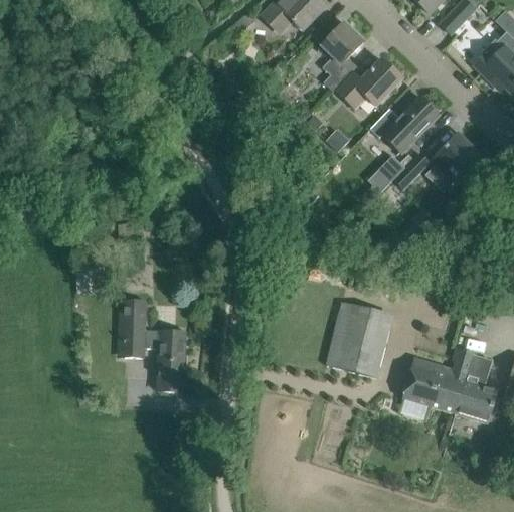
[(273,0),(259,15),(279,34),(292,21),(301,30),(312,19),(326,4),(321,0),(273,0)]
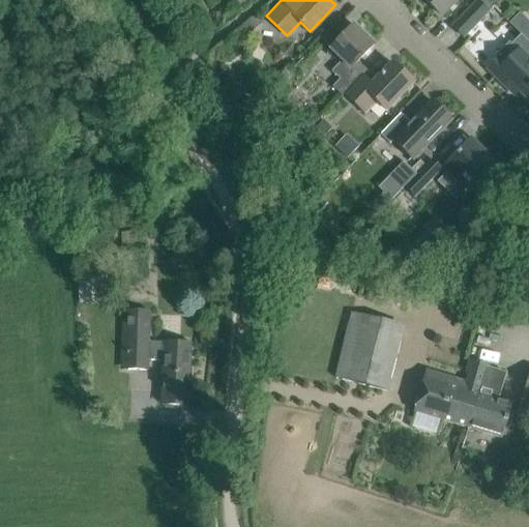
[(427,0),(441,12),(453,0),(427,0)]
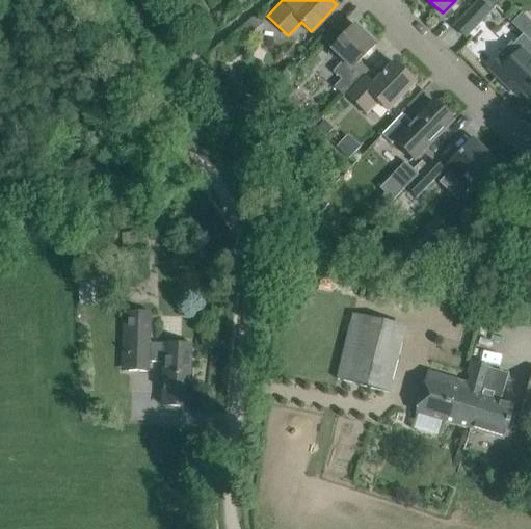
[(476,0),(453,24),(465,34),(488,8),(494,4),(488,0),(476,0)]
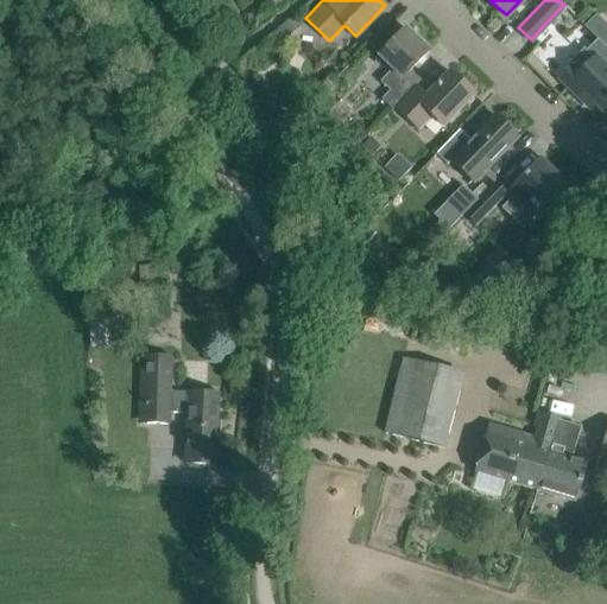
[(583,23),(596,36),(606,46),(606,23),(595,11),(593,14),(588,11),(580,19),(583,23)]
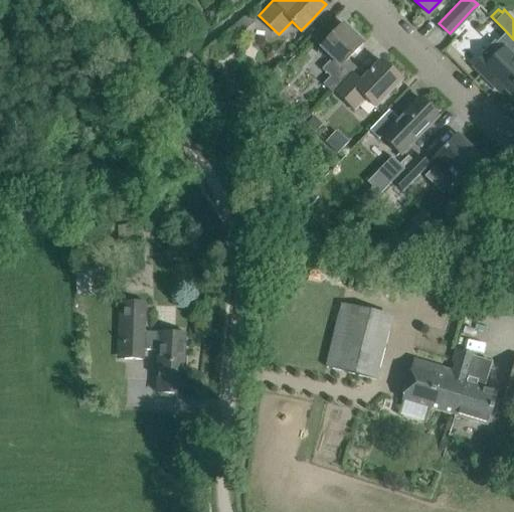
[(343,21),(320,45),(331,56),(321,66),(329,74),(325,78),(334,89),(351,70),(356,65),(347,57),(362,41),(343,21)]
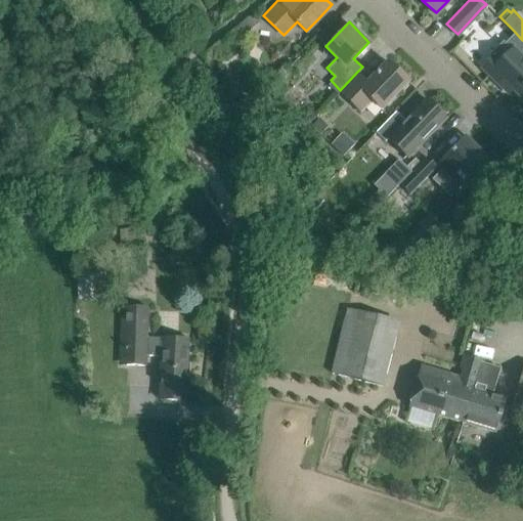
[(522,40),(514,31),(505,41),(511,47),(498,59),(492,53),(481,64),(500,85),(505,80),(522,97),(522,40)]
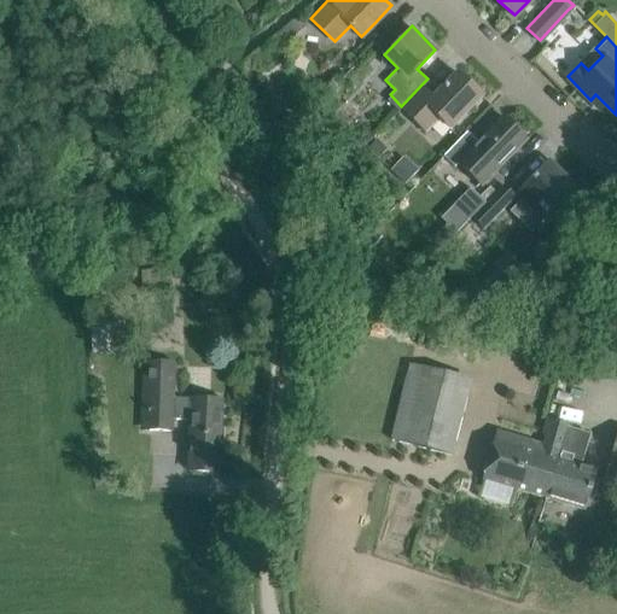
[(421,85),(401,106),(424,129),(437,116),(449,127),(481,94),(457,70),(432,95),(421,85)]
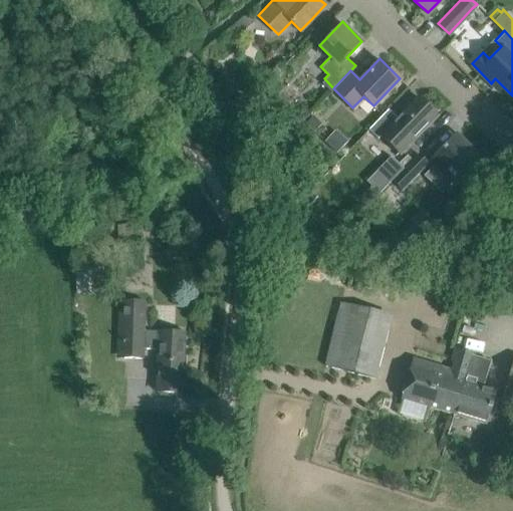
[(373,121),(367,128),(376,137),(380,134),(400,153),(437,114),(417,94),(396,115),(388,107),(373,121)]
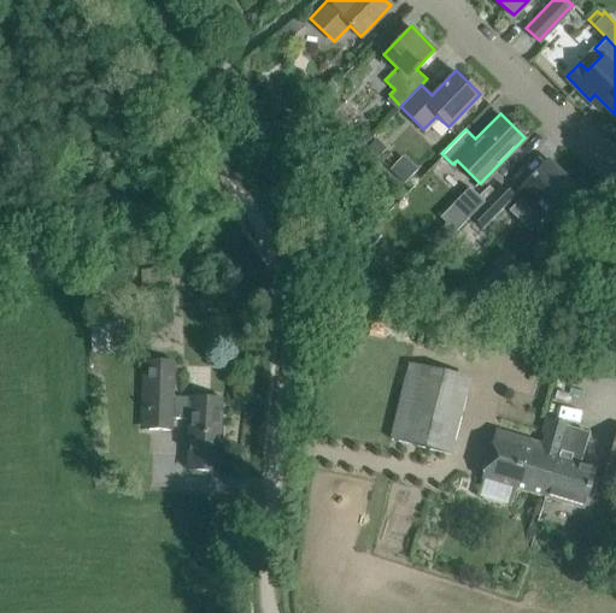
[(553,227),(556,228),(586,196),(572,182),(569,184),(546,161),(549,159),(547,158),(516,190),(540,213),(531,224),(544,237),(553,227)]
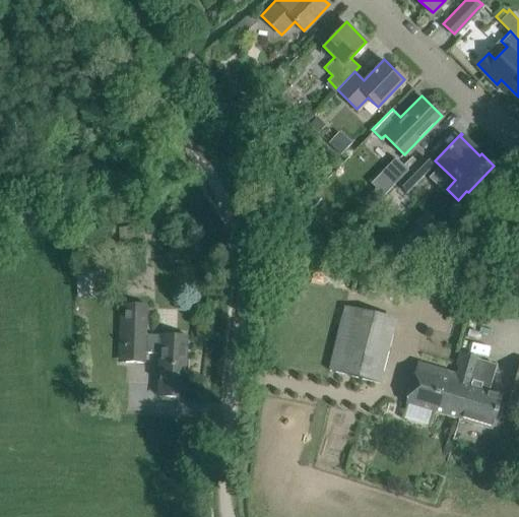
[(407,169),(395,181),(406,191),(433,164),(422,153),(407,169)]
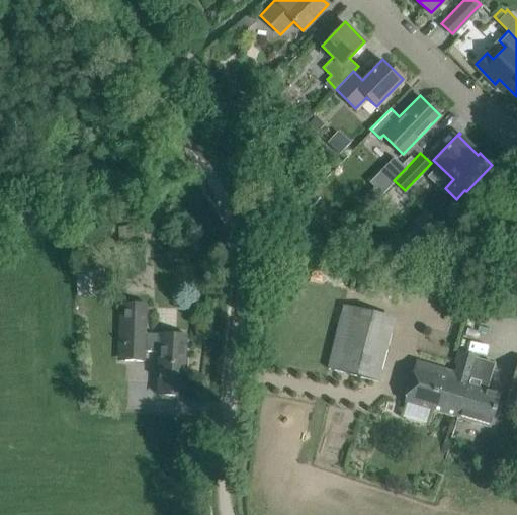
[(394,180),(406,168),(393,155),(368,181),(381,193),(394,180)]
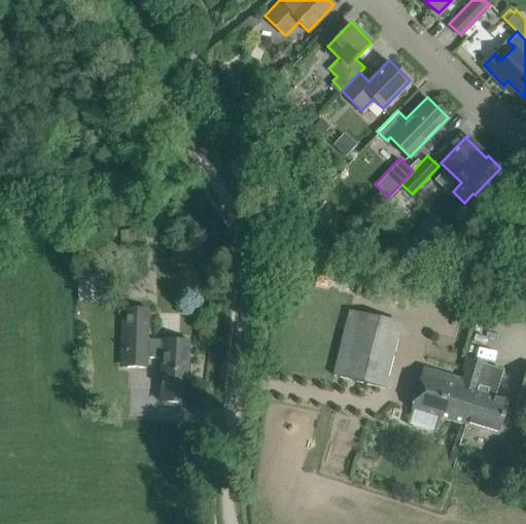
[(145,337),(146,307),(121,306),(120,330),(127,332),(126,364),(144,365),(144,355),(162,356),(161,399),(184,402),(187,339),(145,337)]
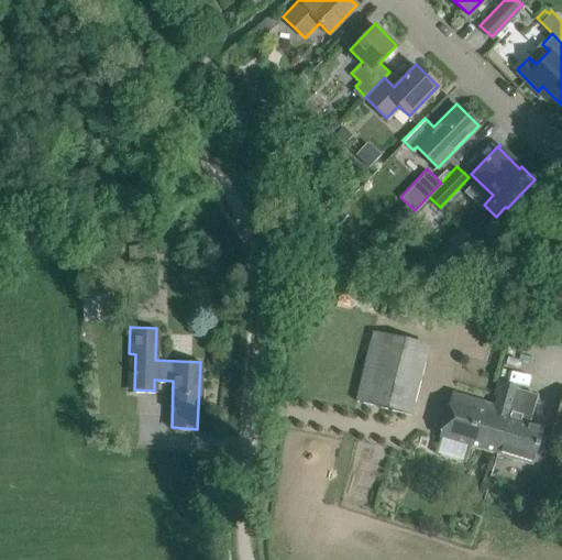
[(426,344),(373,330),(355,399),(409,413),(426,344)]
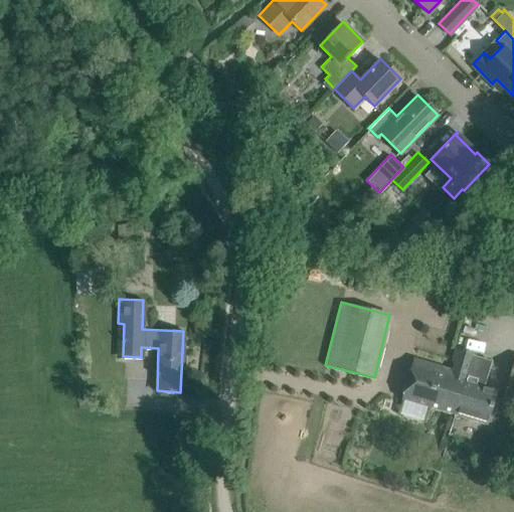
[(456,347),(451,360),(454,361),(452,369),(466,374),(454,413),(487,423),(497,389),(479,383),(480,380),(484,381),(491,360),(473,355),(474,352),(458,347),(456,347)]
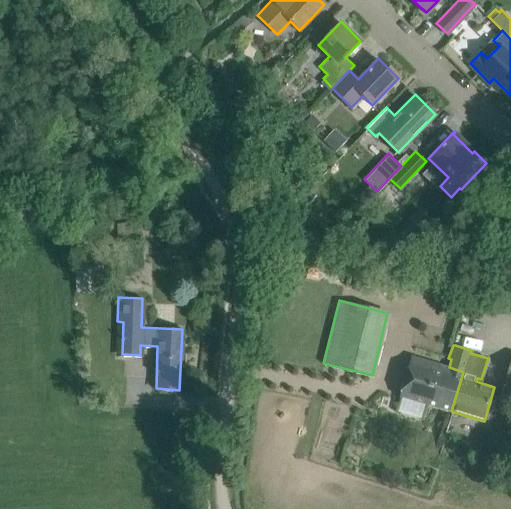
[(449,367),(410,355),(398,395),(451,411),(463,372),(449,367)]
